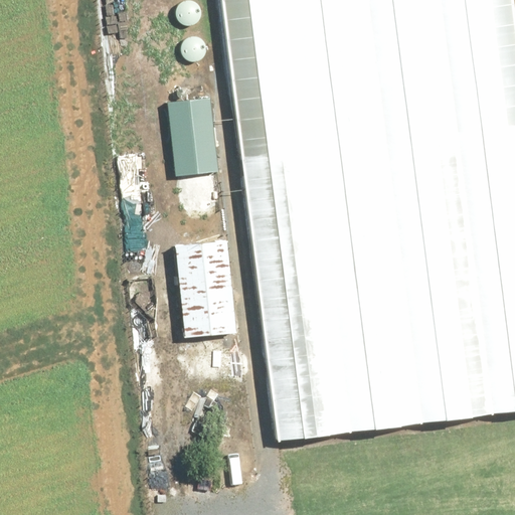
[(174,14),(174,17),(175,20),(176,22),(177,25),(179,27),(181,28),(184,30),(187,30),(189,31),(192,30),(195,30),(197,29),(200,27),(201,25),(203,23),(204,21),(205,18),(205,15),(205,12),(205,10),(203,7),(202,5),(200,3),(198,1),(195,0),(194,0),(184,0),(182,1),(180,3),(178,4),(176,7),(175,9),(174,12),(174,14)]
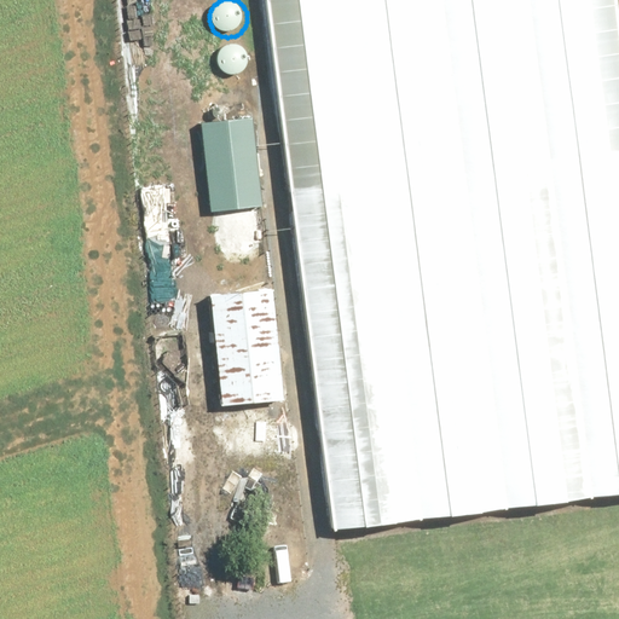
[(618,493),(618,9),(618,0),(264,0),(330,530),(618,493)]
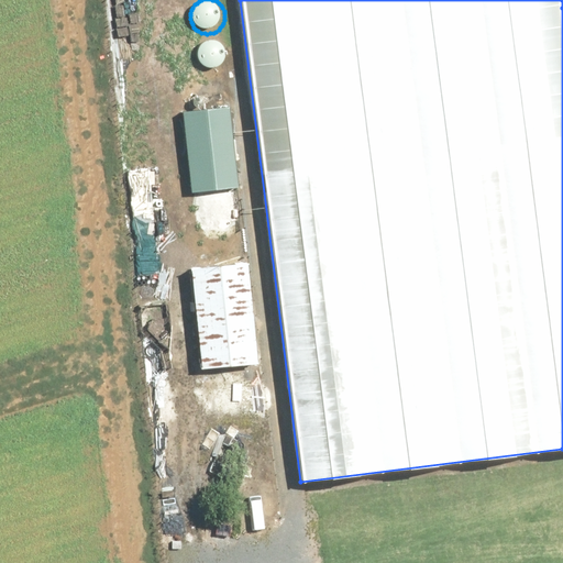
[(196,55),(196,56),(196,59),(196,62),(197,65),(199,67),(201,69),(203,72),(207,73),(209,74),(212,74),(216,74),(218,73),(221,72),(223,69),(225,68),(228,65),(229,63),(230,59),(230,57),(230,54),(229,51),(228,48),(227,45),(224,43),(221,42),(219,40),(216,40),(213,39),(210,40),(207,40),(205,41),(202,43),(200,45),(198,47),(197,50),(196,53),(196,55)]
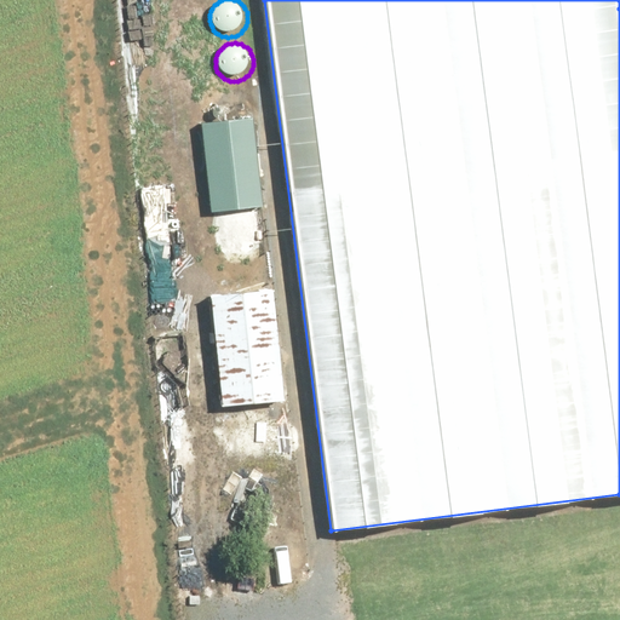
[(262,207),(252,119),(204,125),(212,212),(262,207)]
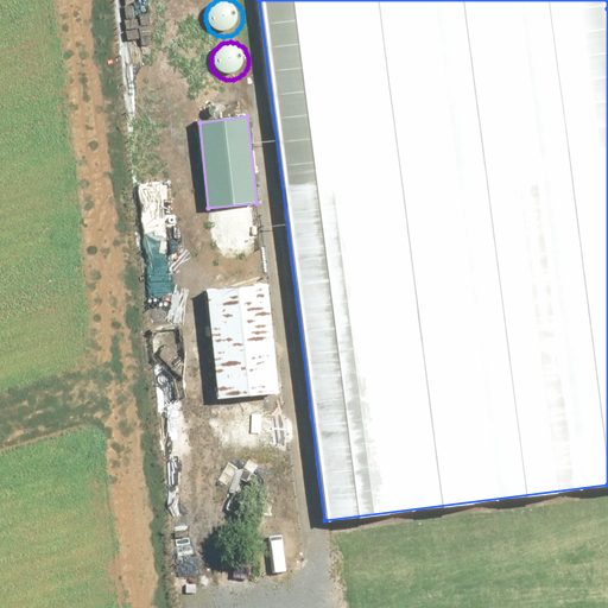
[(267,283),(207,287),(216,399),(276,394),(267,283)]
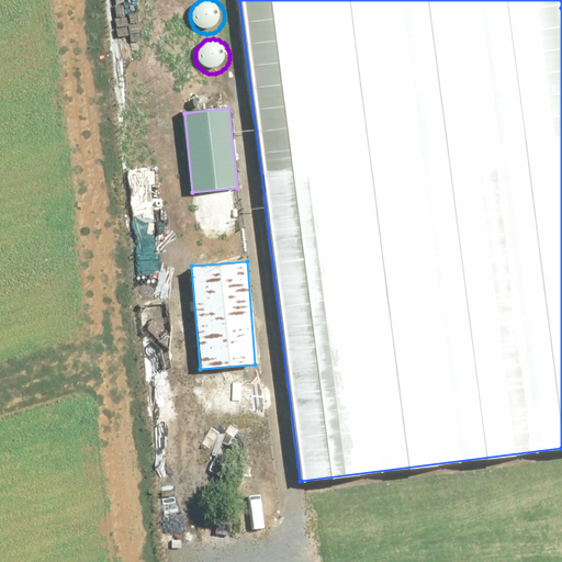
All buildings are outlined.
